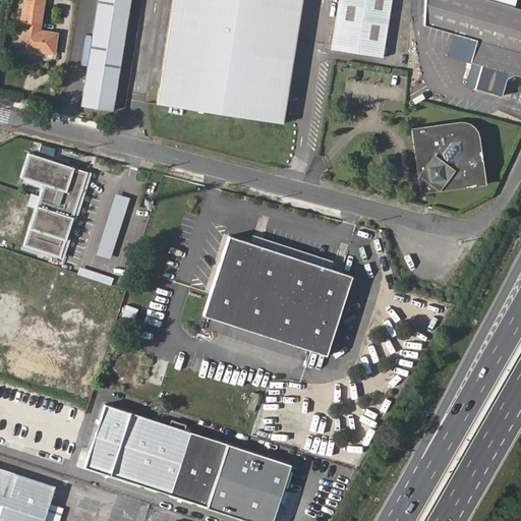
[(44,33),(49,0),(29,0),(25,22),(29,22),(23,49),(58,54),(61,36),(44,33)]
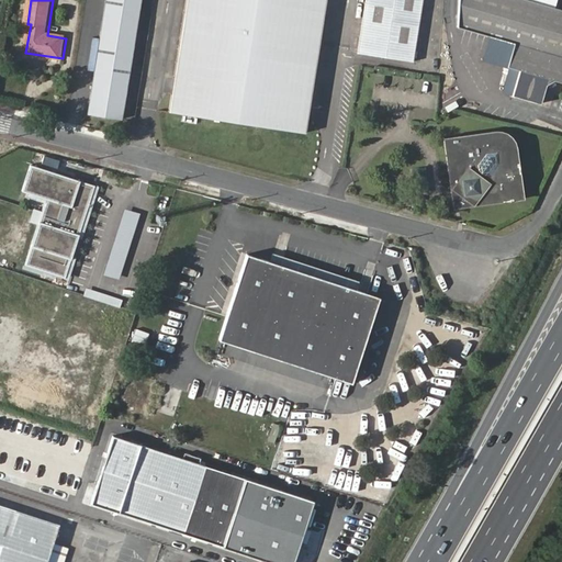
[(139,0),(103,0),(86,112),(121,119),(139,0)]
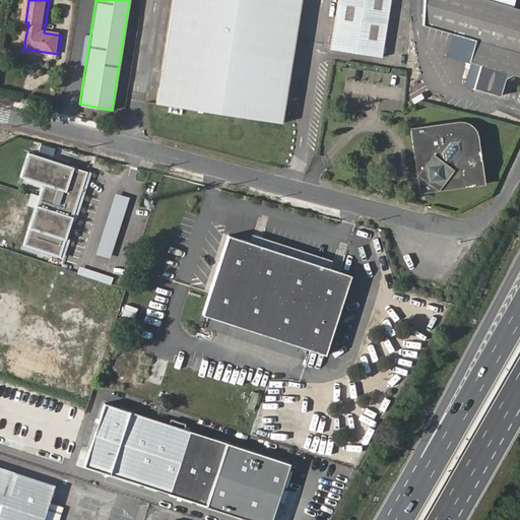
[(172,0),(155,101),(284,120),(304,0),(172,0)]
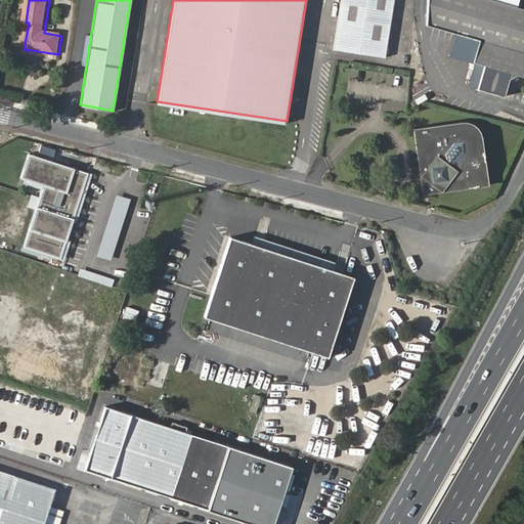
[(343,0),(336,48),(389,57),(398,0),(343,0)]
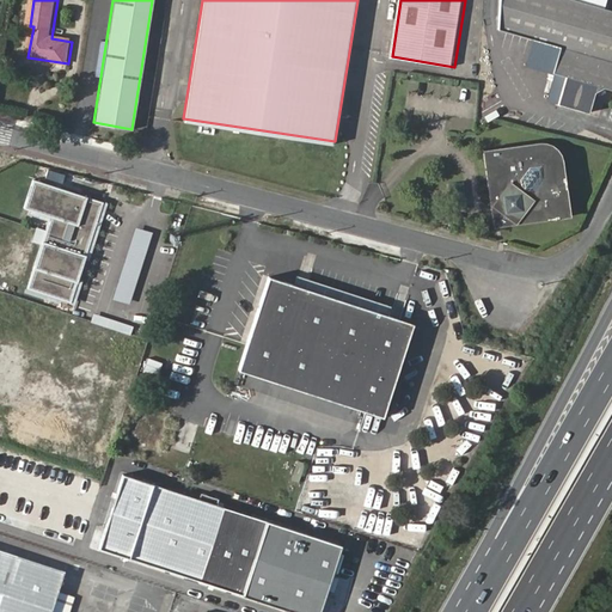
[(501,0),(500,30),(558,49),(550,75),(565,80),(557,106),(588,117),(595,96),(605,90),(611,91),(611,11),(575,0),(501,0)]
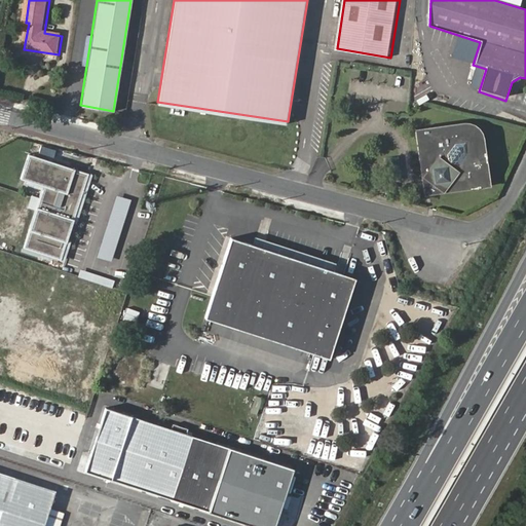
[(421,129),(431,192),(493,184),(485,136),(474,123),(421,129)]
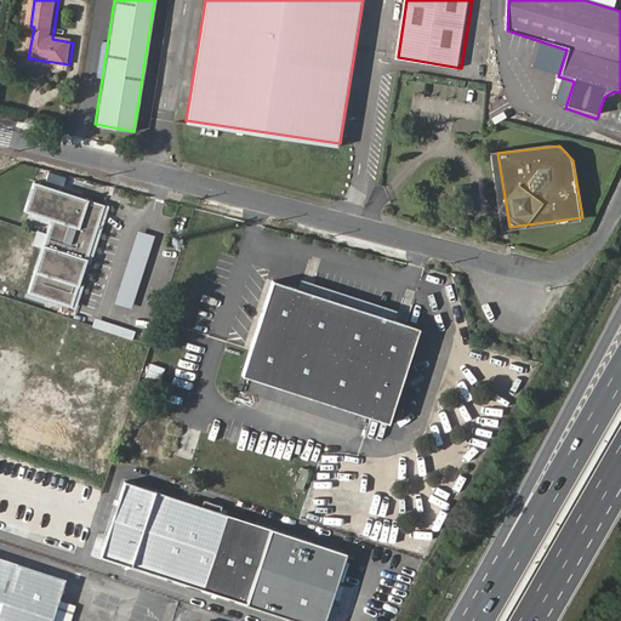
[(72,308),(104,208),(32,184),(23,212),(52,222),(29,294),(72,308)]
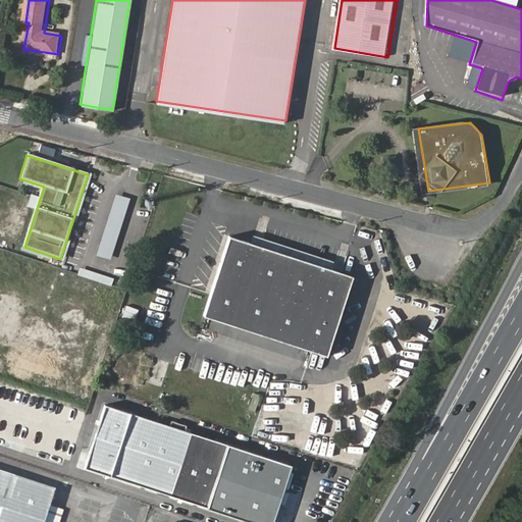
[(99,254),(112,258),(131,197),(116,194),(99,254)]
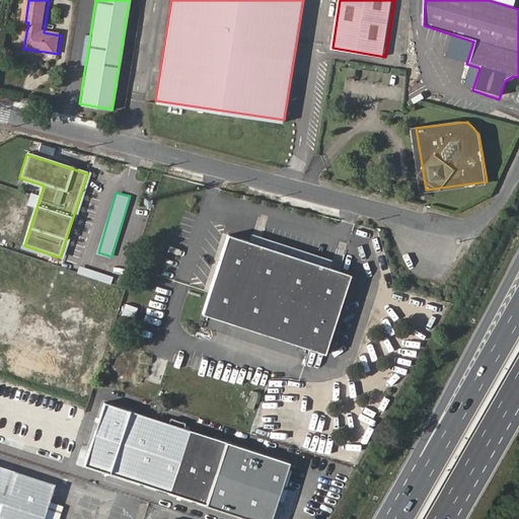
[(226,236),(201,315),(324,355),(351,277),(226,236)]
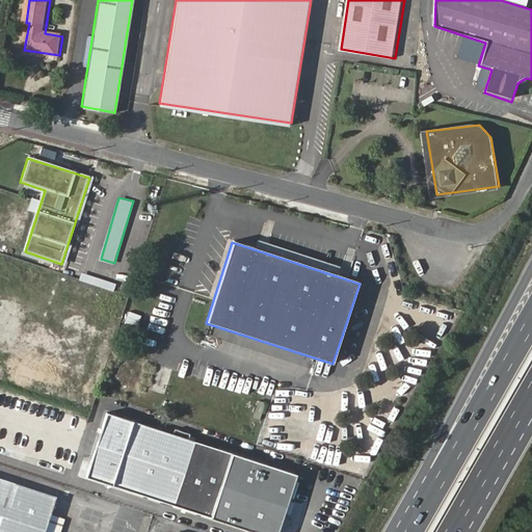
[(68,376),(54,371),(19,360),(11,380),(77,403),(99,336),(81,329),(91,300),(71,293),(61,323),(33,314),(24,340),(60,351),(75,356),(68,376)]
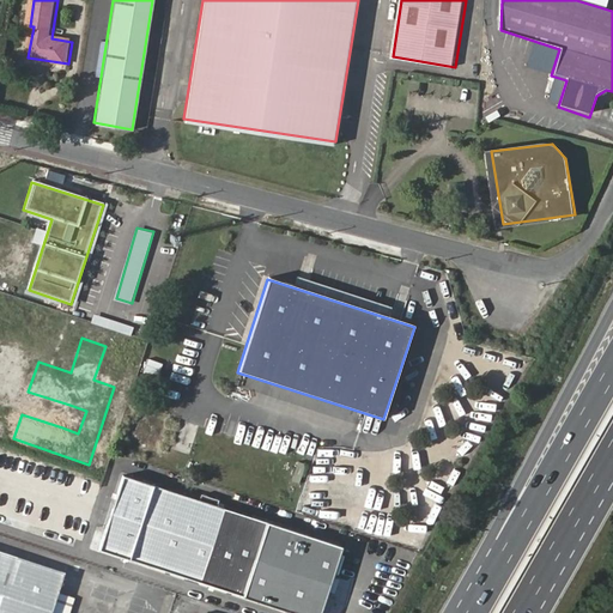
[(150,358),(146,370),(158,372),(162,362),(150,358)]
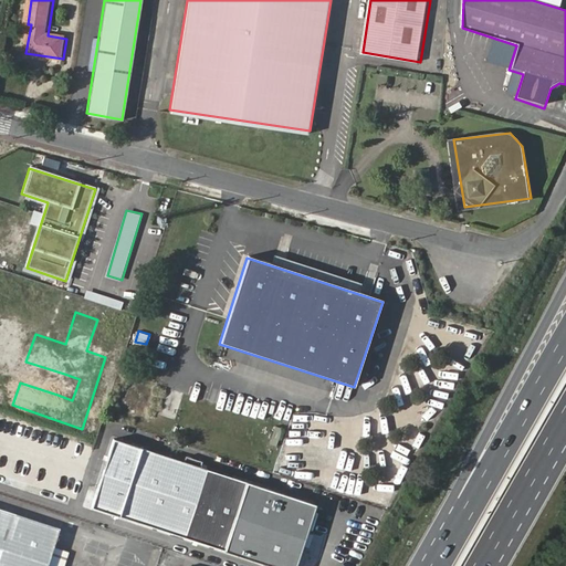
[(64,374),(58,395),(72,400),(80,379),(64,374)]
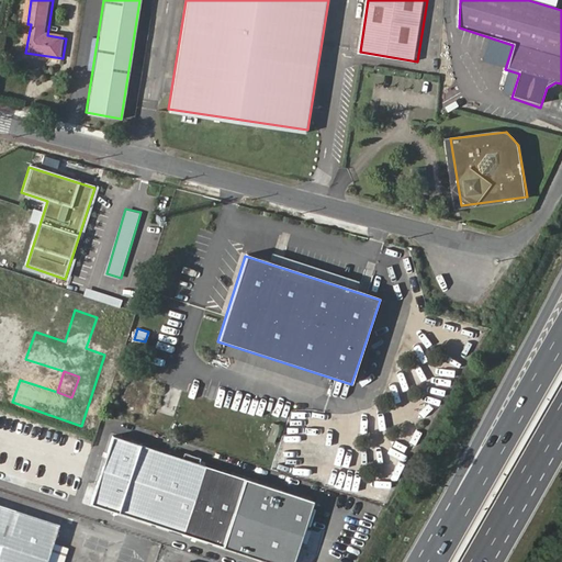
[(289,561),(311,505),(195,464),(198,459),(182,453),(180,459),(111,435),(89,503),(259,561),(289,561)]
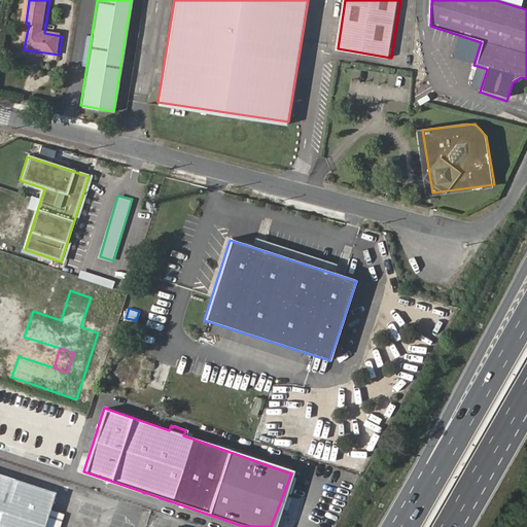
[(0,448),(21,455),(23,448),(0,441),(0,448)]
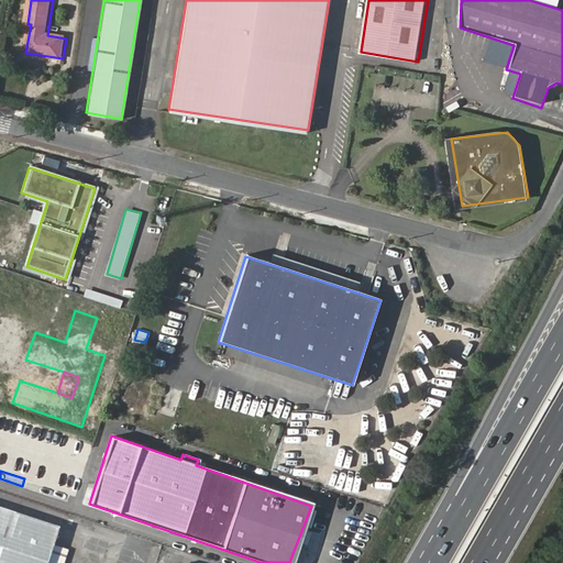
[(0,562),(45,562),(57,526),(0,507),(0,562)]
